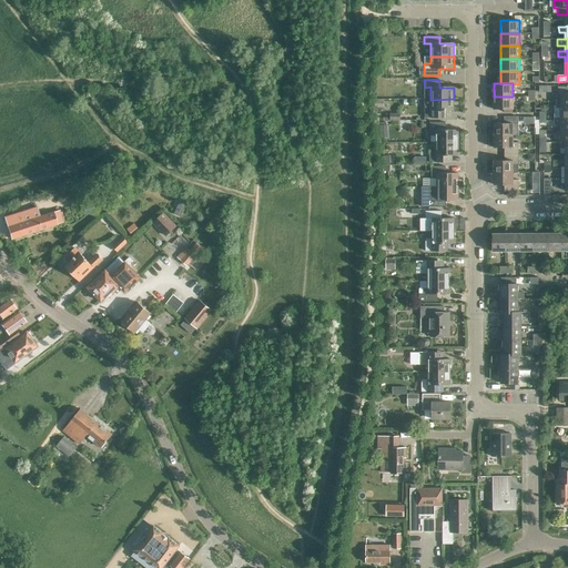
[(556,105),(567,105),(567,85),(567,87),(557,87),(557,93),(556,93),(556,105)]
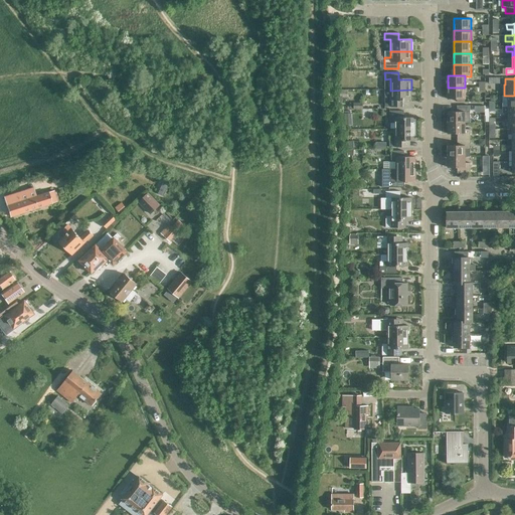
[(465,88),(448,88),(448,99),(466,99),(465,88)]
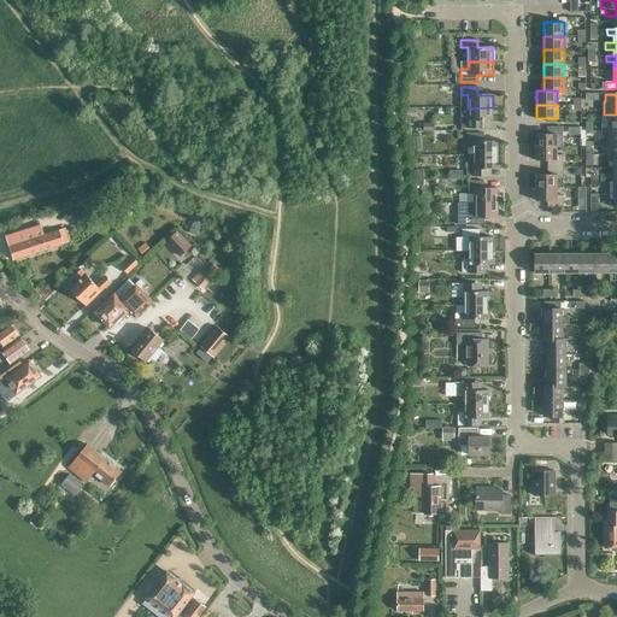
[(493,107),(468,109),(468,116),(460,116),(462,128),(477,128),(477,122),(493,121),(493,107)]
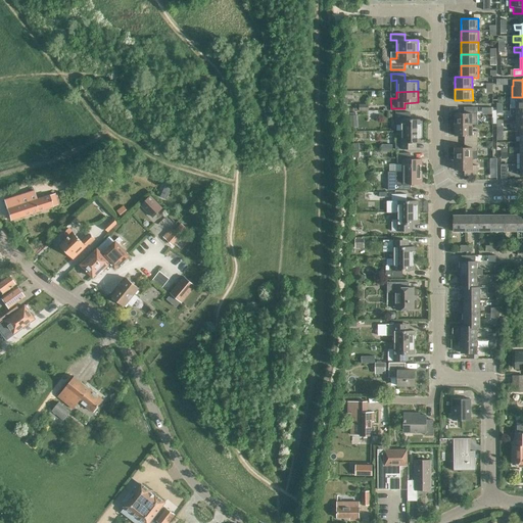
[(522,97),(512,97),(510,98),(510,108),(516,108),(522,108),(522,97)]
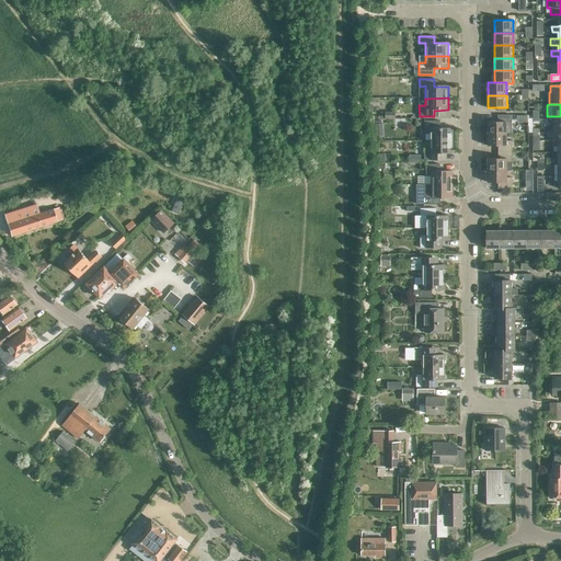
[(488,134),(506,134),(506,127),(512,127),(512,115),(497,115),(497,122),(488,122),(488,134)]
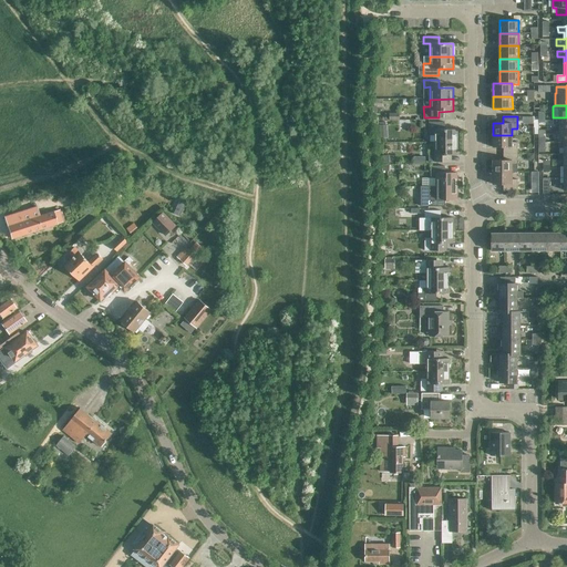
[(435,142),(456,142),(456,130),(445,130),(445,122),(429,122),(429,134),(435,134),(435,142)]
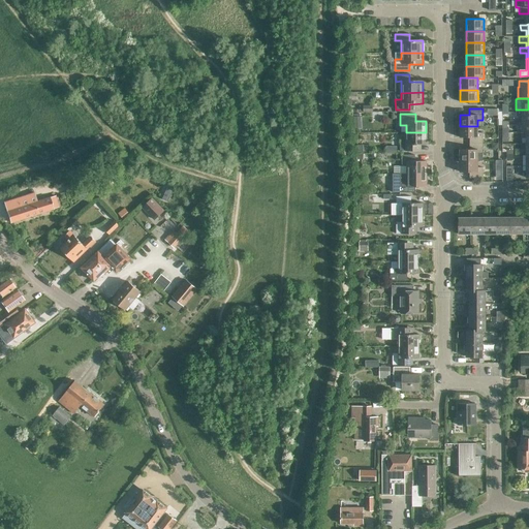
[(477,126),(460,126),(460,137),(469,137),(469,144),(483,144),(483,133),(477,133),(477,126)]
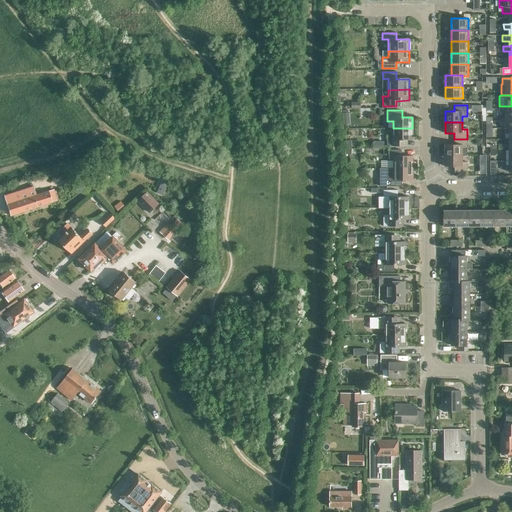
[(412,128),(393,128),(393,135),(387,135),(387,146),(402,146),(402,140),(412,140),(412,128)]
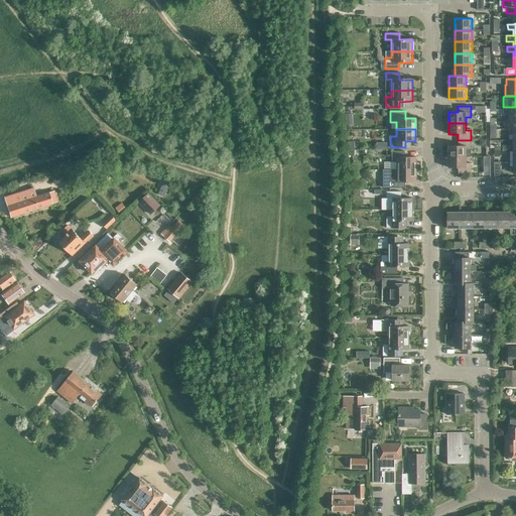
[(448,156),(466,156),(466,150),(471,150),(471,140),(458,140),(458,145),(448,145),(448,156)]
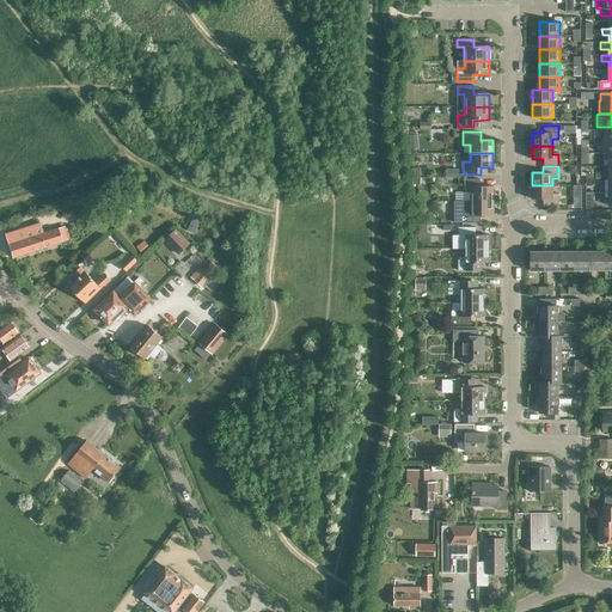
[(470,202),(493,202),(493,187),(481,187),(481,179),(464,179),(464,193),(470,193),(470,202)]
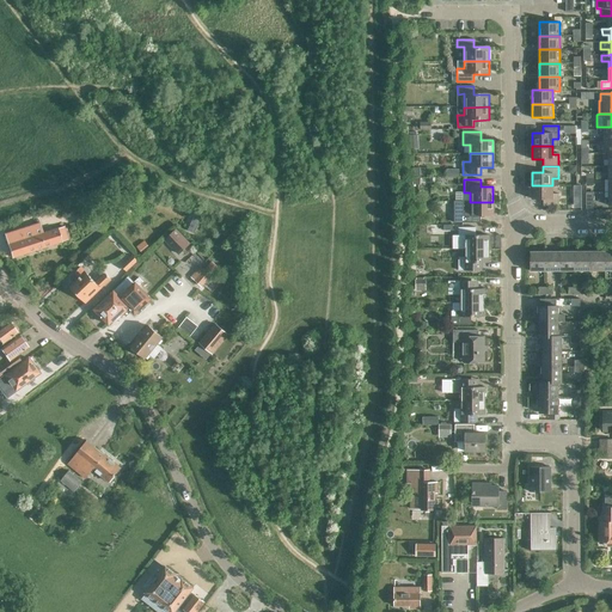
[(552,185),(532,185),(532,199),(543,199),(543,207),(560,207),(560,194),(552,194),(552,185)]
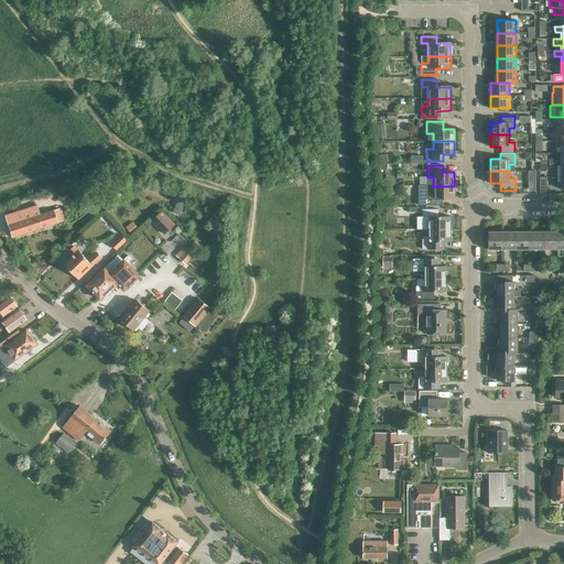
[(454,186),(433,186),(433,194),(426,194),(426,206),(443,206),(443,198),(454,198),(454,186)]
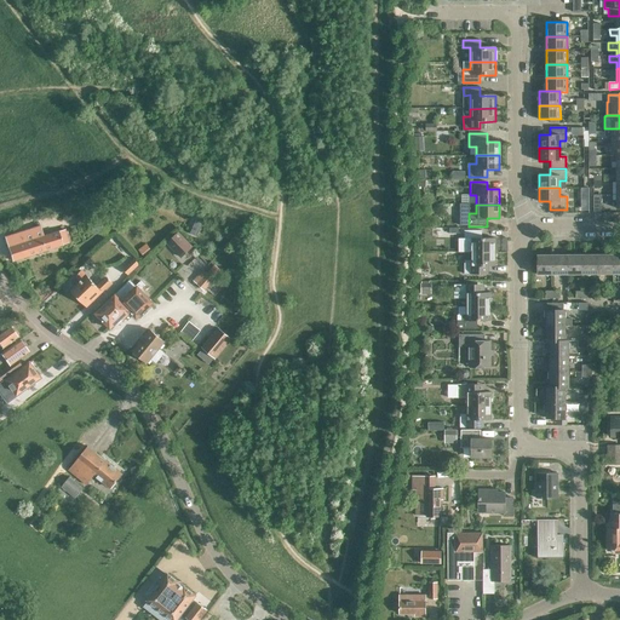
[(40,227),(4,237),(7,247),(11,260),(69,244),(64,229),(42,236),(40,227)]
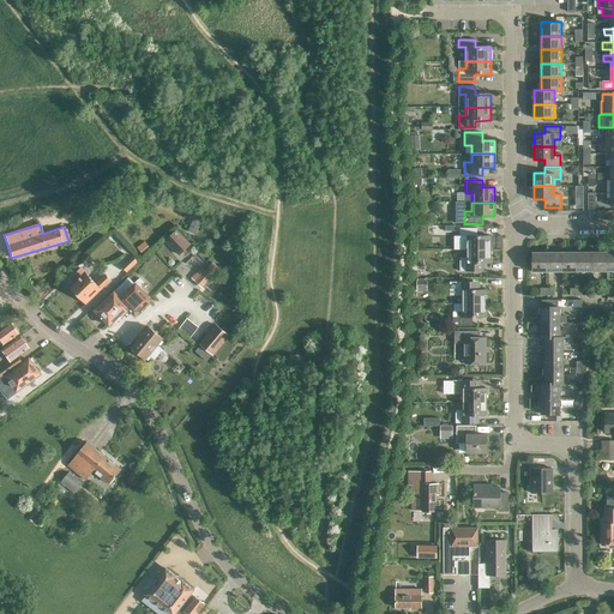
[(467,242),(467,250),(491,250),(491,236),(477,236),(477,228),(461,228),(461,242),(467,242)]
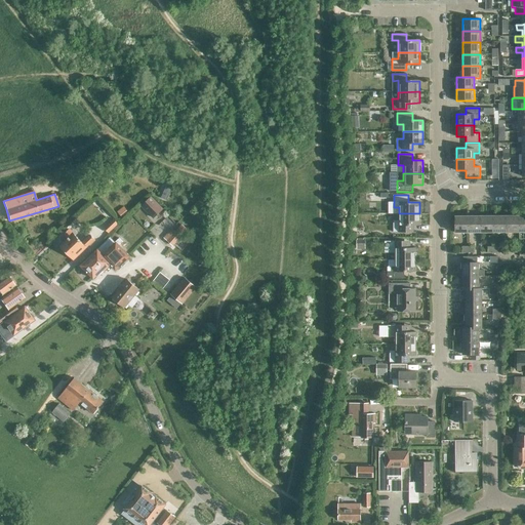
[(151,197),(142,205),(153,217),(162,209),(151,197)]
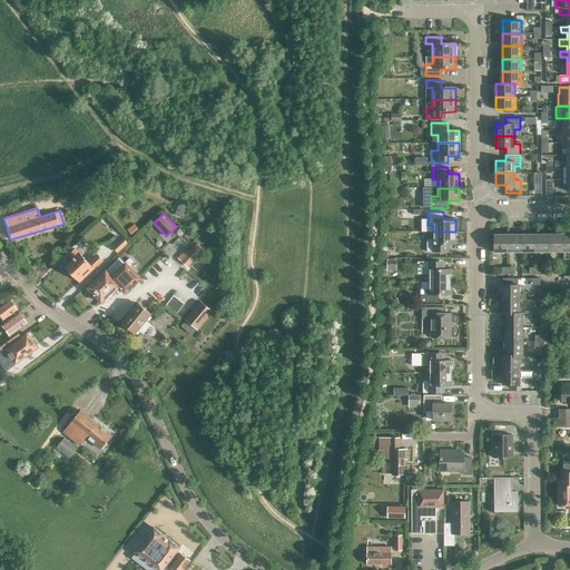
[(455,232),(433,232),(433,241),(426,241),(426,252),(443,252),(443,245),(455,245),(455,232)]
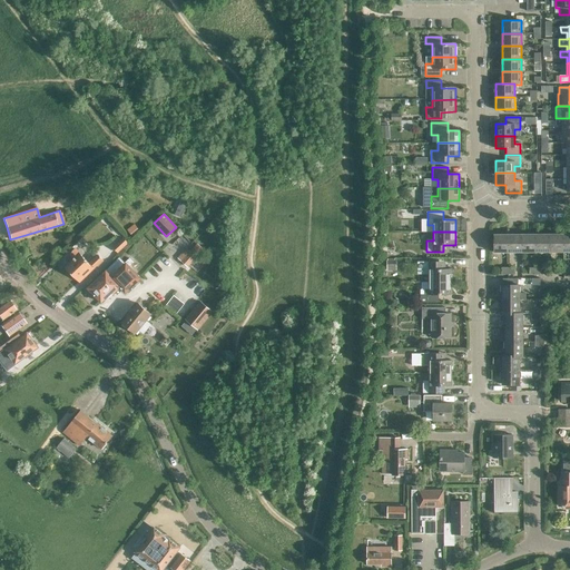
[(508,253),(508,235),(493,235),(493,253),(508,253)]
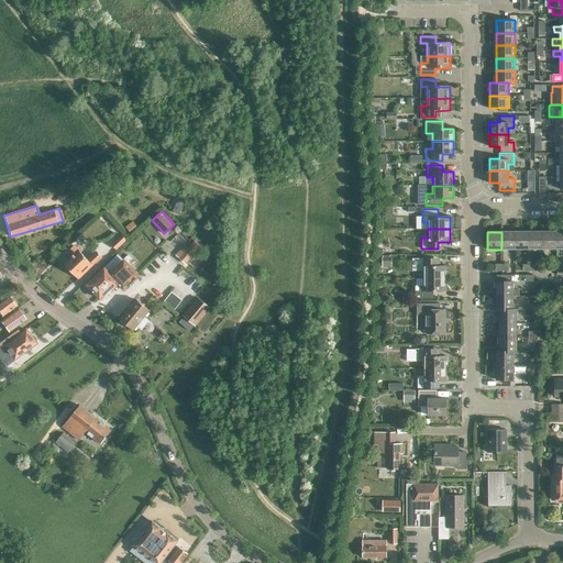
[(501,232),(501,250),(515,250),(515,232),(501,232)]
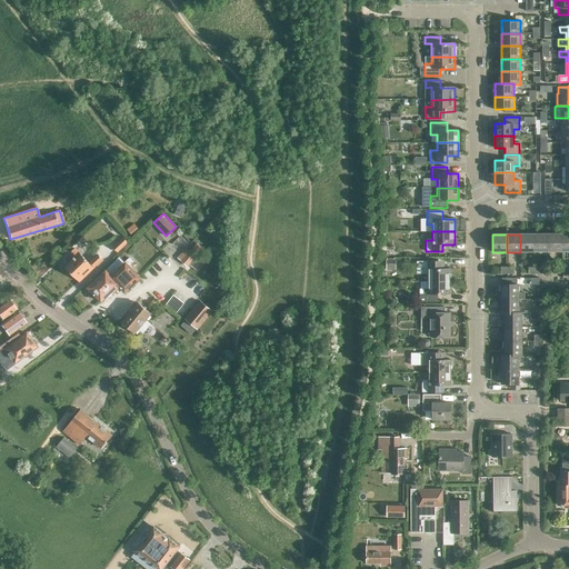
[(535,252),(535,235),(520,235),(520,252),(535,252)]
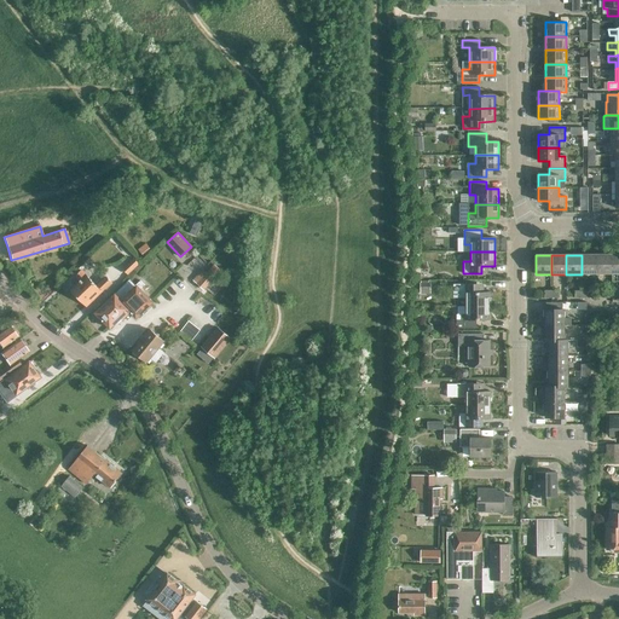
[(597,275),(596,255),(582,255),(582,275),(597,275)]
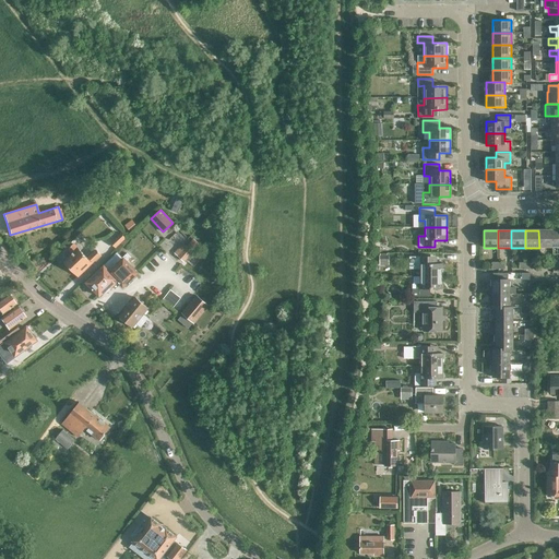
[(538,230),(539,248),(552,248),(552,230),(538,230)]
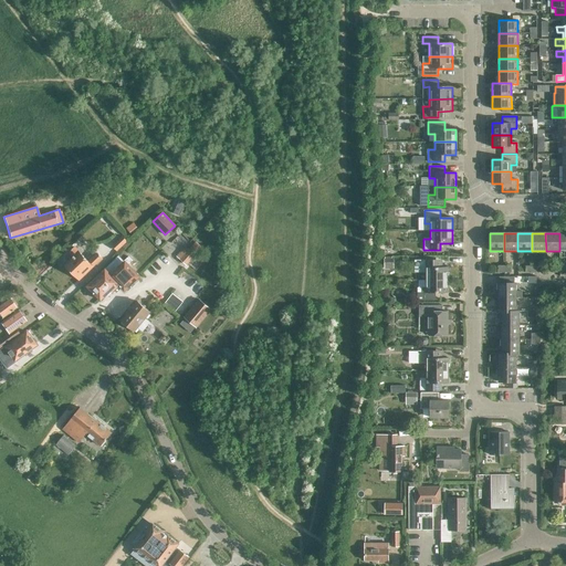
[(127,241),(122,236),(111,247),(116,252),(127,241)]
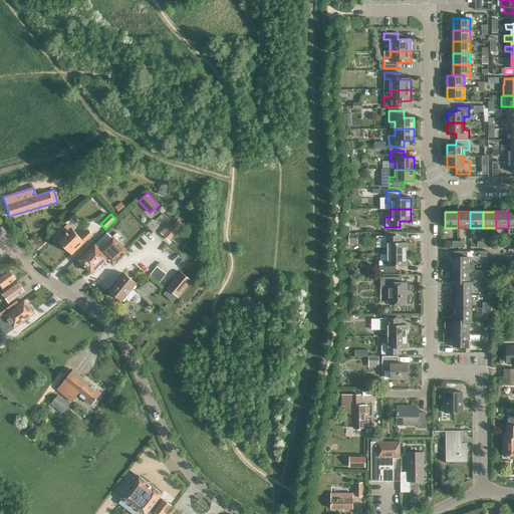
[(160,232),(164,236),(169,240),(177,232),(172,227),(168,224),(160,232)]
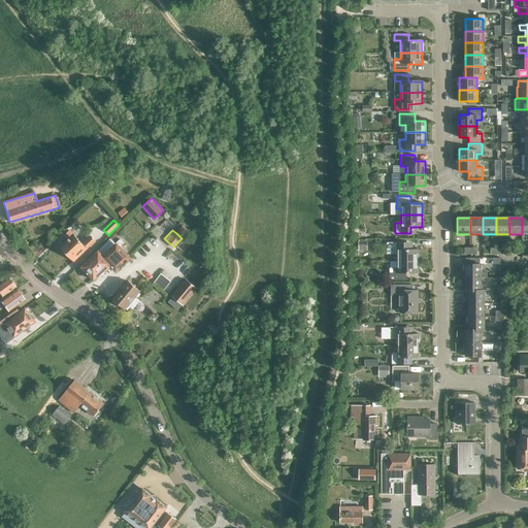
[(73,261),(95,241),(90,236),(81,244),(69,231),(64,235),(69,240),(61,249),(73,261)]
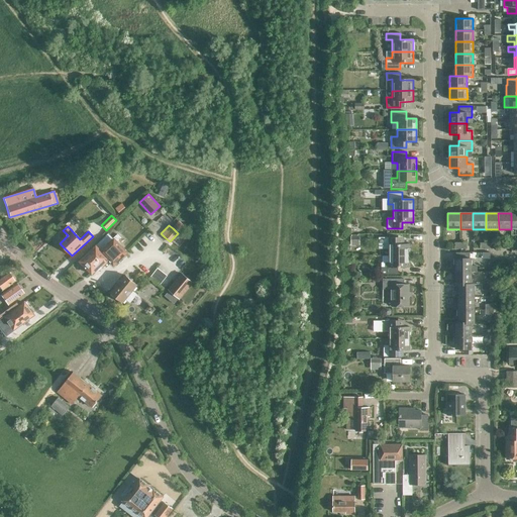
[(114,265),(126,252),(117,242),(121,238),(116,234),(112,238),(108,233),(79,262),(81,264),(80,265),(82,267),(84,267),(91,275),(101,265),(103,267),(109,260),(114,265)]
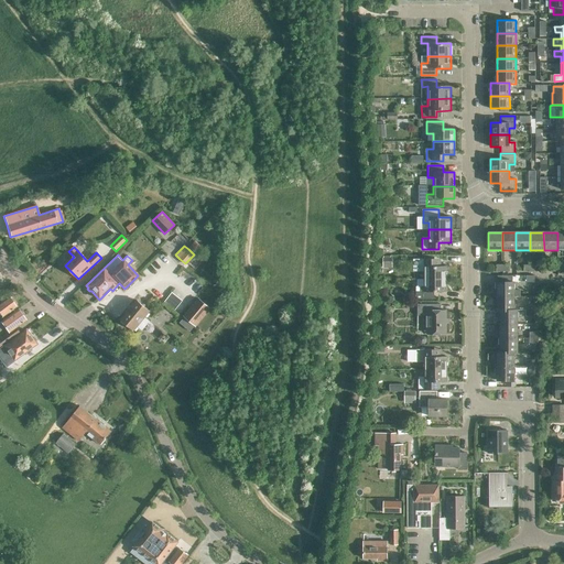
[(424,279),(446,279),(446,267),(434,267),(434,260),(413,260),(413,272),(424,272),(424,279)]
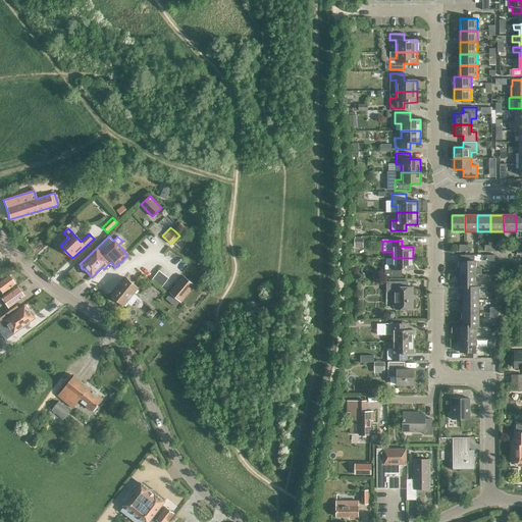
[(413,258),(393,258),(393,266),(388,266),(388,269),(385,269),(385,276),(402,276),(402,270),(413,270),(413,258)]
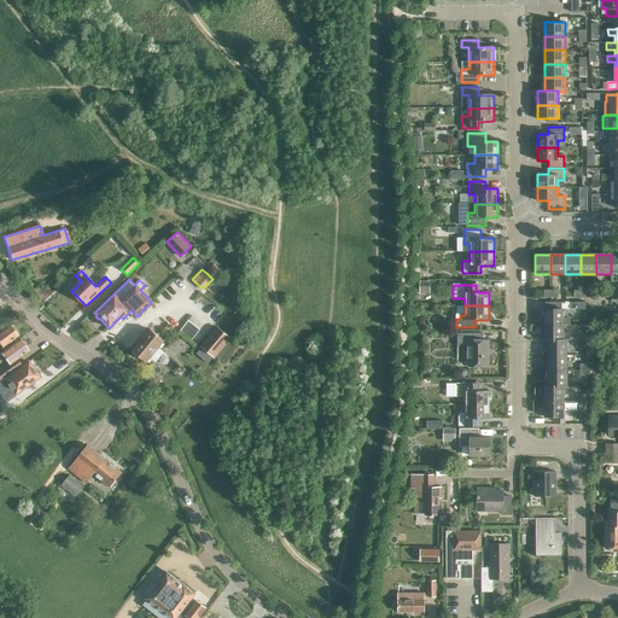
[(544,325),(564,325),(564,309),(542,309),(542,320),(544,320),(544,325)]
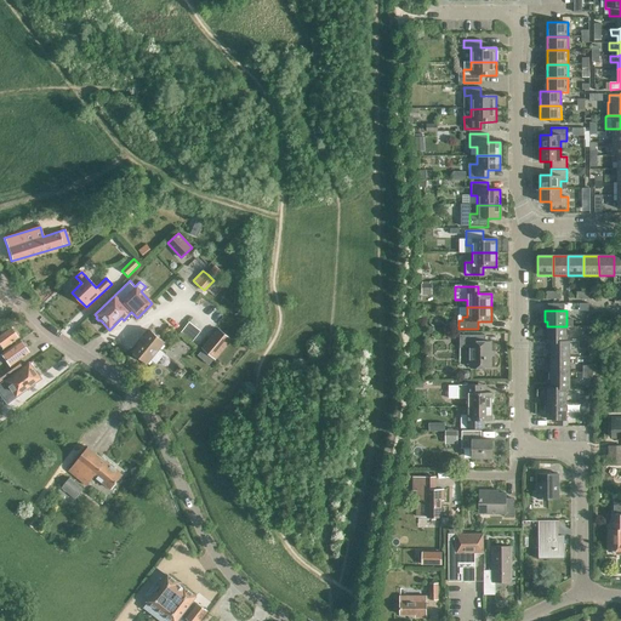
[(0,346),(3,349),(17,339),(9,326),(0,332),(0,346)]
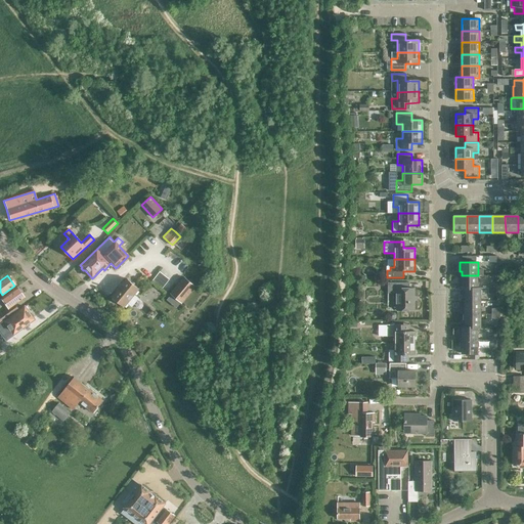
[(462,289),(463,289),(478,289),(478,275),(462,275),(460,275),(460,284),(462,284),(462,289)]
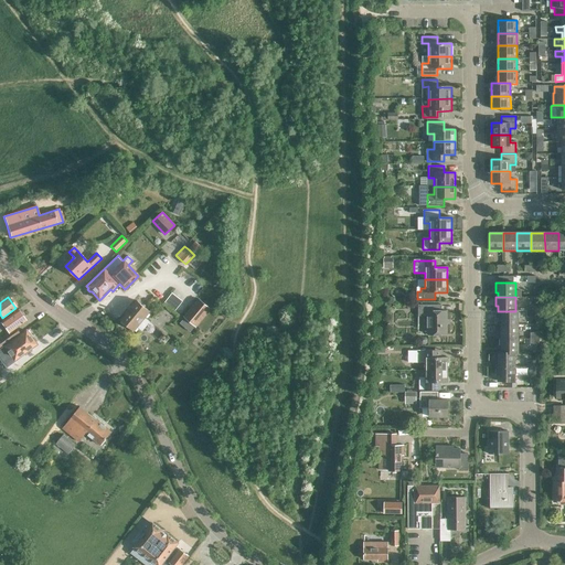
[(199,299),(187,315),(198,324),(211,309),(199,299)]
